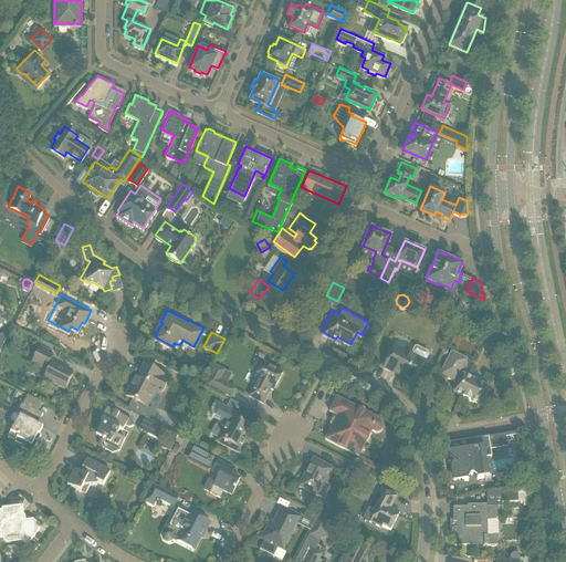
[(415,344),(413,349),(396,340),(384,364),(394,368),(395,366),(415,377),(425,356),(427,356),(429,352),(428,350),(417,344),(415,344)]
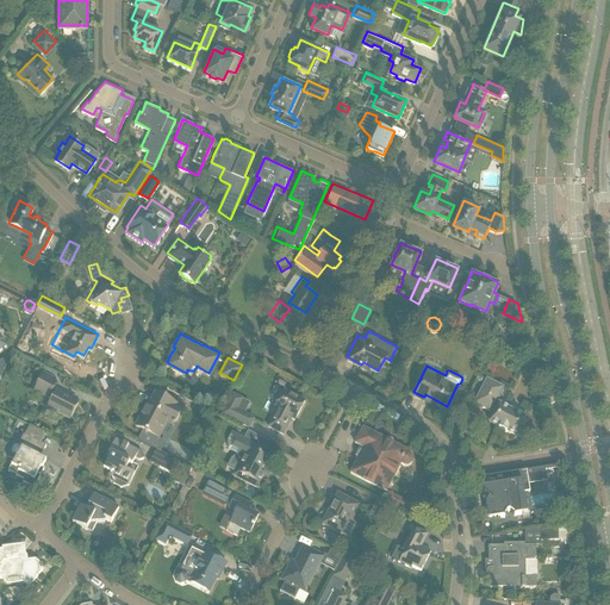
[(56,379),(45,373),(42,372),(33,386),(51,397),(45,407),(55,413),(57,409),(69,416),(78,399),(53,386),(56,379)]
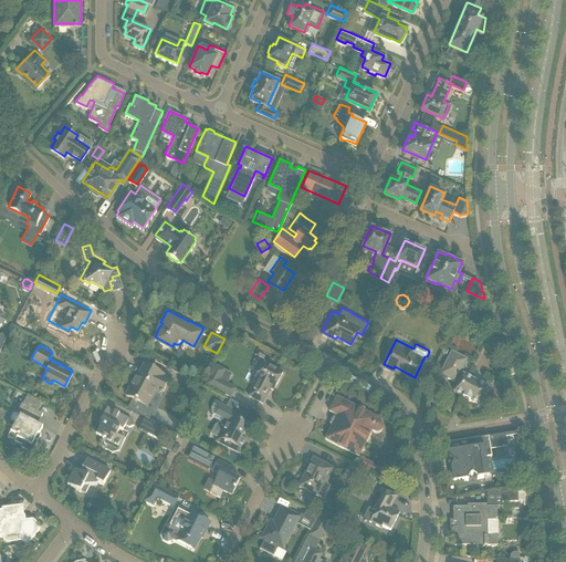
[(463,365),(468,355),(452,347),(440,371),(456,378),(456,377),(459,378),(453,388),(462,394),(462,395),(470,398),(470,397),(479,402),(489,384),(464,372),(467,367),(463,365)]
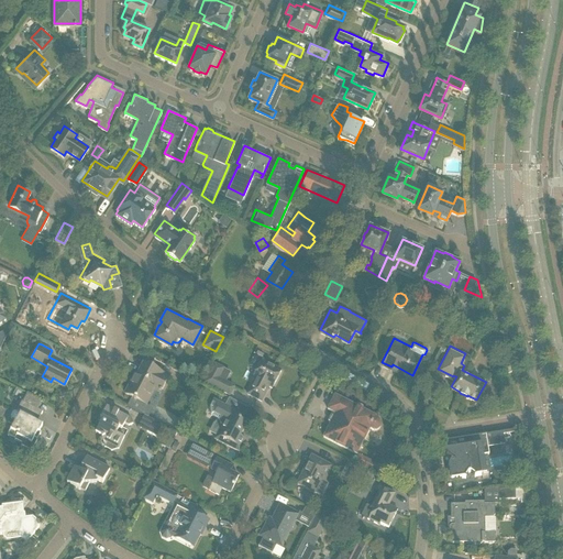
[(272,384),(280,366),(262,357),(253,374),(254,375),(246,390),(261,397),(268,383),(272,384)]
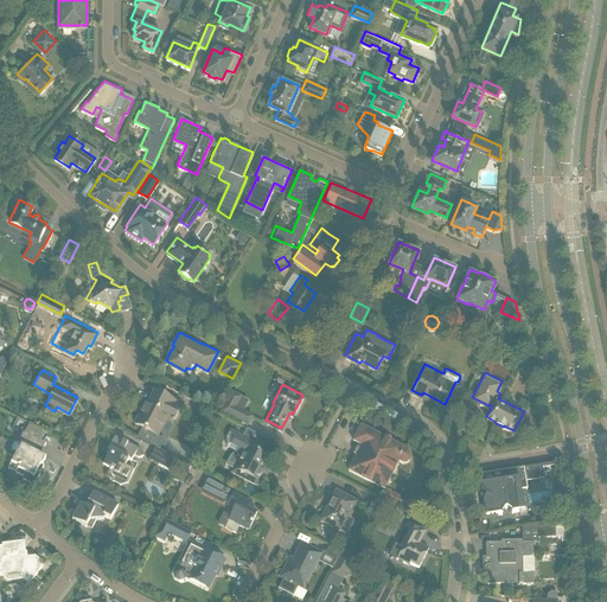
[(142,405),(135,421),(141,424),(136,434),(153,442),(159,433),(158,433),(166,415),(174,420),(183,404),(176,401),(177,398),(167,394),(155,388),(145,407),(142,405)]
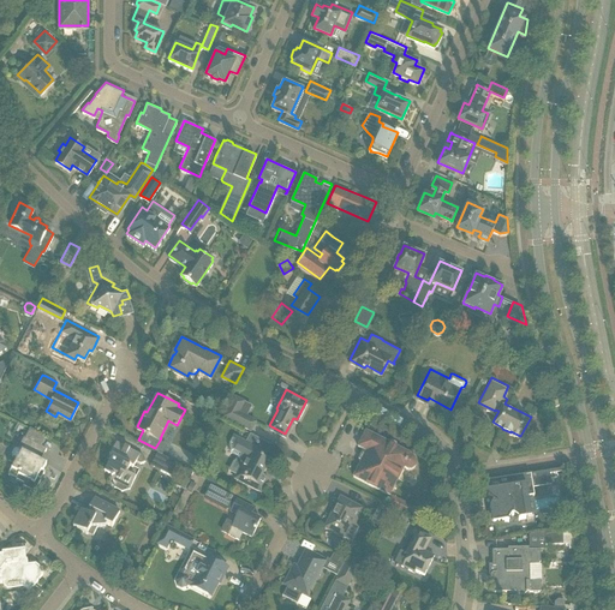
[(255,418),(238,410),(243,399),(234,394),(224,413),(250,428),(255,418)]
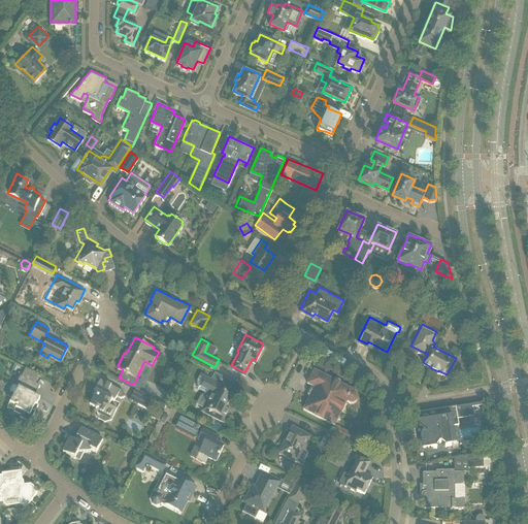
[(352,388),(353,387),(314,367),(307,381),(315,384),(303,406),(334,422),(347,398),(350,399),(351,399),(352,399),(353,399),(354,399),(355,398),(356,397),(357,396),(357,395),(357,394),(357,393),(357,392),(356,391),(356,390),(355,389),(352,388)]
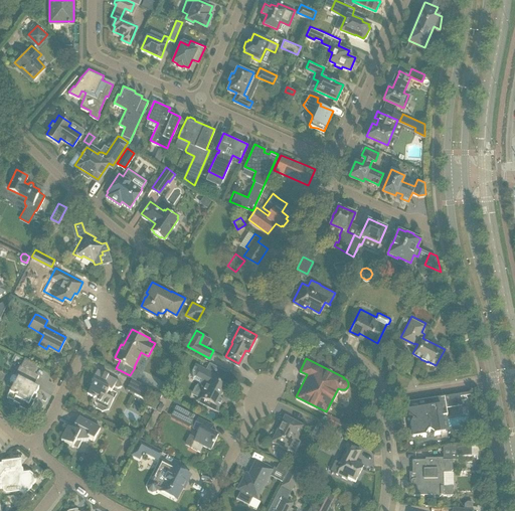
[(195,361),(192,368),(192,376),(199,380),(203,382),(197,394),(195,398),(209,405),(218,409),(224,398),(219,395),(225,384),(224,384),(218,381),(221,375),(212,370),(205,367),(195,361)]
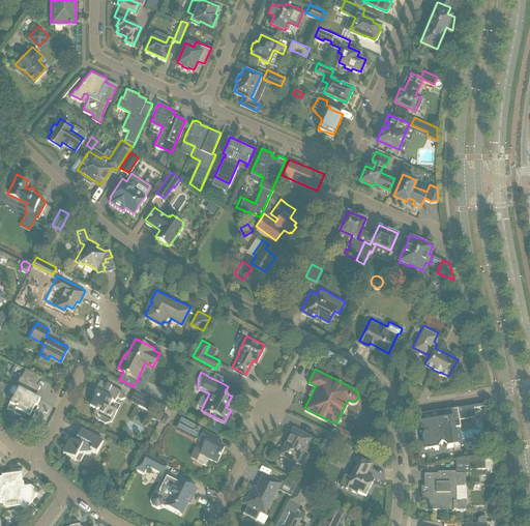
[(39,384),(35,382),(21,374),(16,384),(15,383),(11,384),(9,388),(10,390),(15,392),(9,401),(17,405),(13,410),(21,413),(20,415),(29,420),(35,410),(32,409),(35,403),(36,404),(39,397),(35,393),(39,384)]
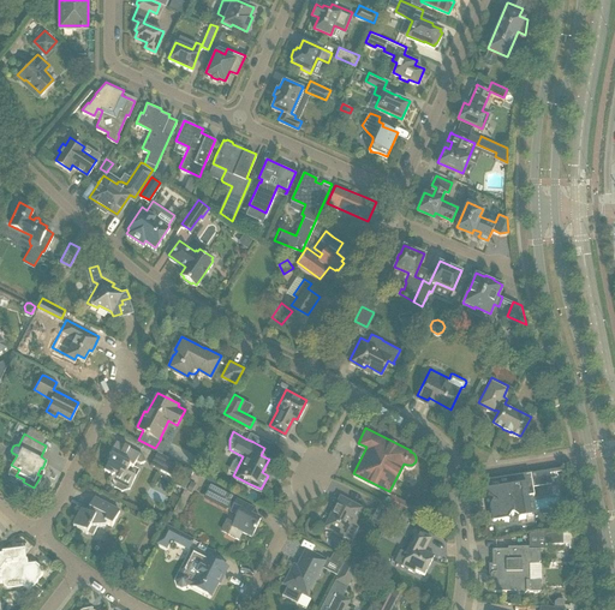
[(139,450),(139,452),(117,440),(109,453),(112,454),(105,467),(111,471),(114,484),(121,488),(129,485),(138,467),(133,464),(136,458),(139,460),(144,459),(143,453),(139,450)]
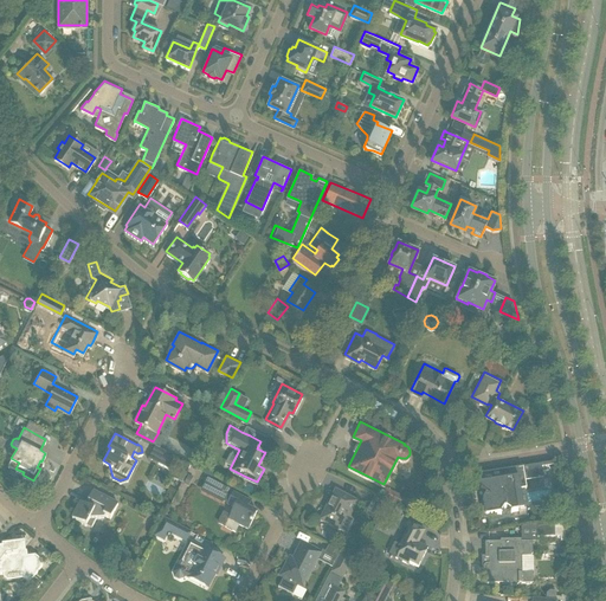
[(172,467),(179,456),(154,443),(148,456),(172,467)]
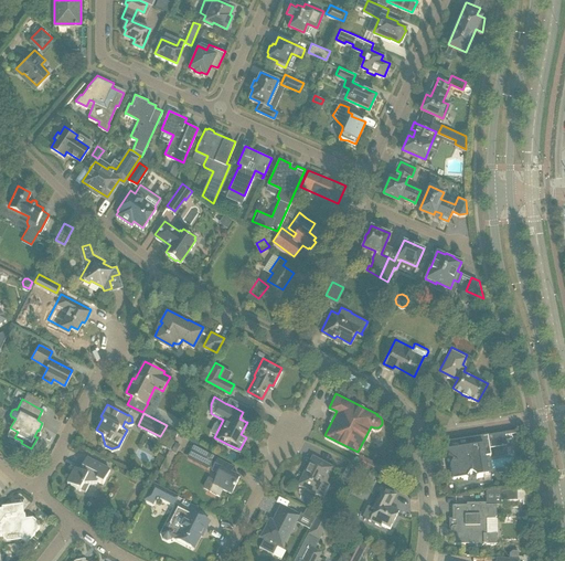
[(461,445),(447,447),(449,455),(452,458),(450,462),(452,478),(466,476),(467,476),(467,475),(470,470),(471,469),(476,473),(476,474),(482,473),(478,444),(488,442),(489,443),(504,441),(503,430),(460,436),(461,445)]
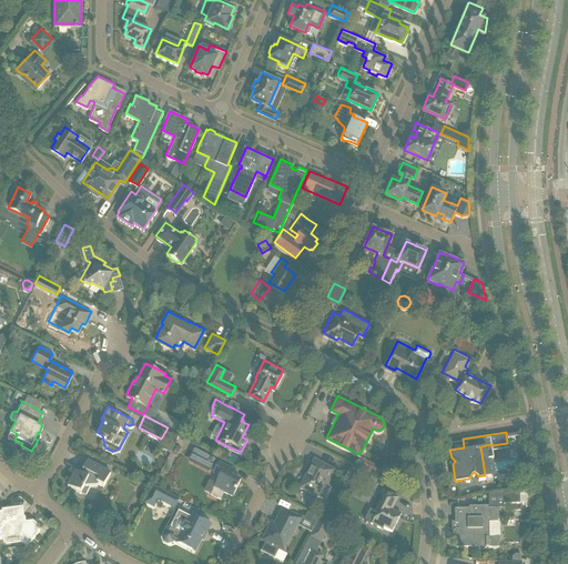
[(194,445),(188,459),(209,470),(210,466),(213,467),(212,469),(220,473),(211,491),(220,495),(221,494),(224,489),(232,493),(241,477),(232,473),(235,465),(217,457),(217,459),(215,457),(215,456),(194,445)]
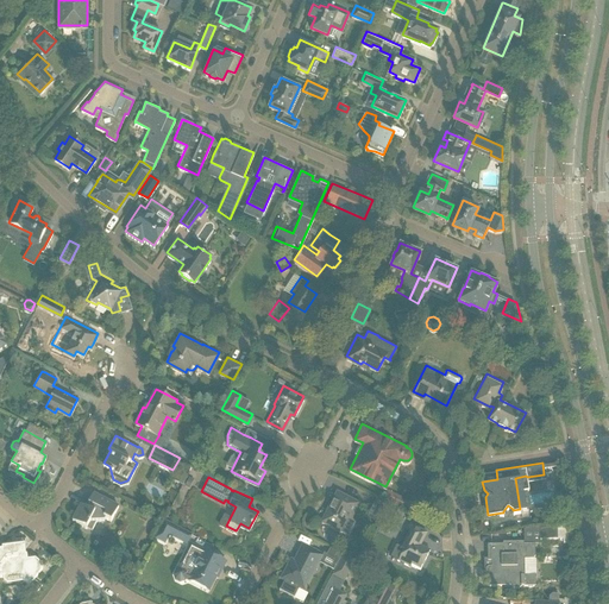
[(360,501),(347,494),(337,488),(321,518),(347,533),(355,518),(352,517),(360,501)]
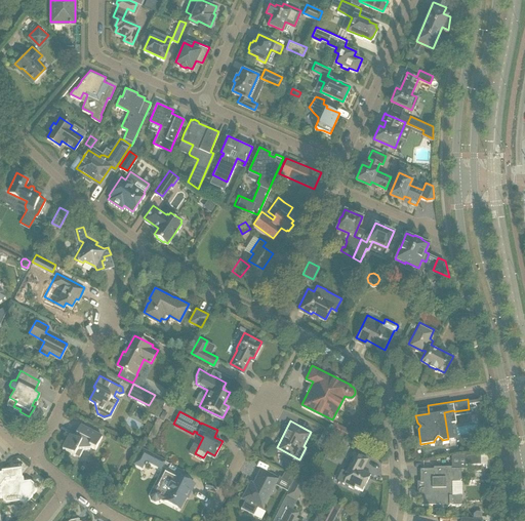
[(342,433),(346,427),(334,421),(331,428),(342,433)]
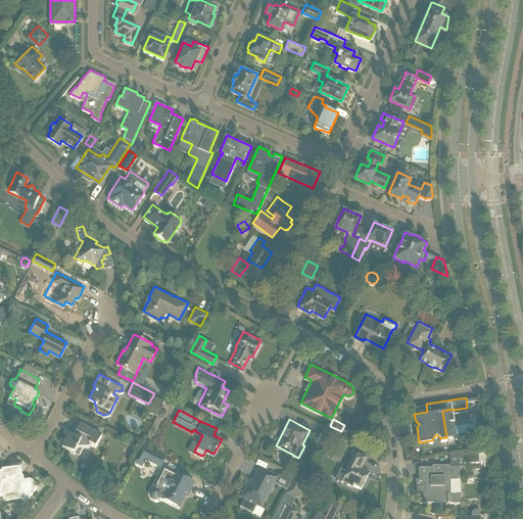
[(95,445),(101,432),(80,421),(74,433),(69,431),(62,444),(74,451),(78,445),(89,444),(90,442),(95,445)]
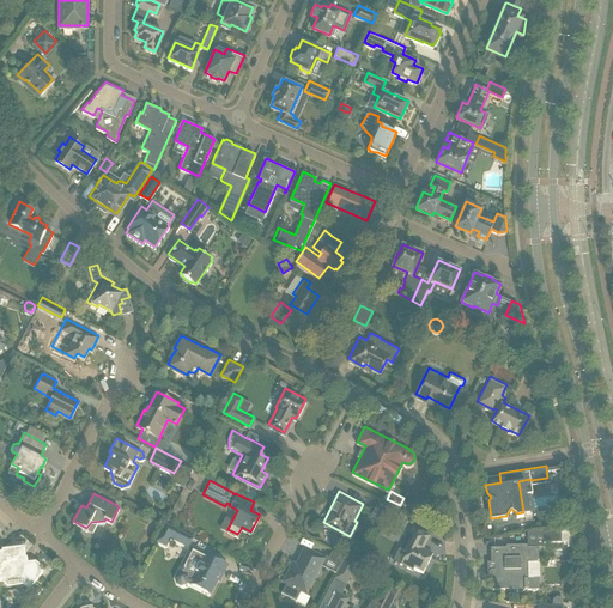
[(383,520),(392,503),(380,497),(371,514),(383,520)]
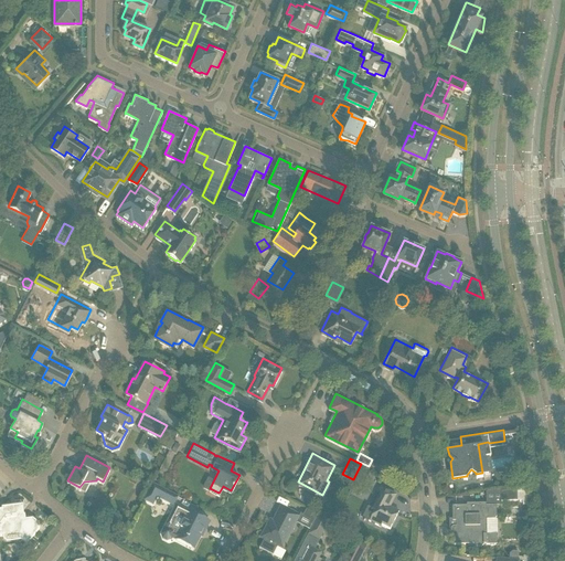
[(151,480),(147,489),(157,495),(172,503),(173,501),(178,494),(152,480),(151,480)]
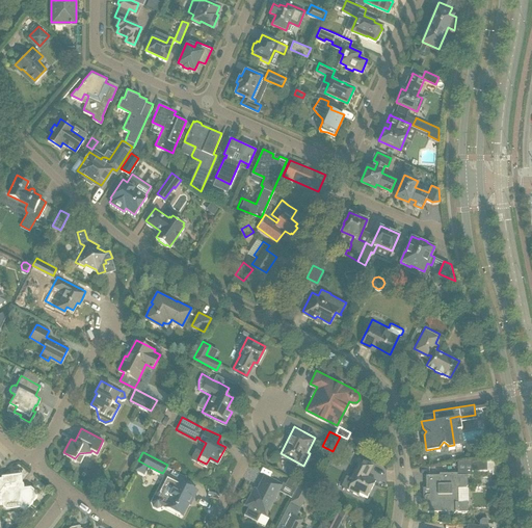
[(373,463),(364,458),(357,455),(347,475),(352,477),(347,486),(358,493),(360,491),(367,495),(375,478),(367,474),(373,463)]
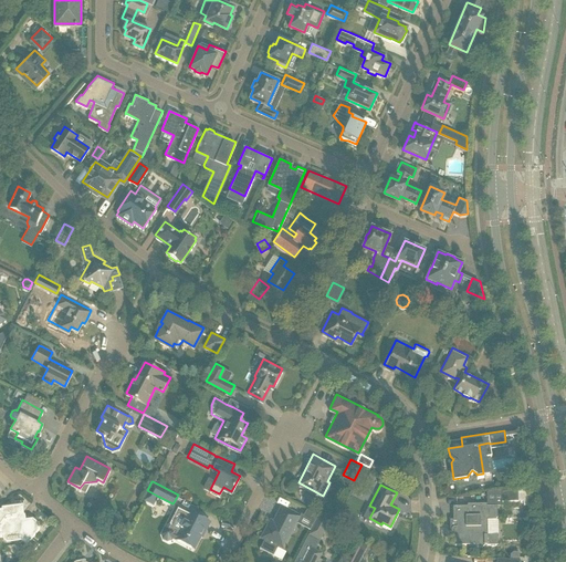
[(517,487),(516,487),(516,485),(502,487),(502,489),(501,489),(501,499),(517,499),(517,487)]
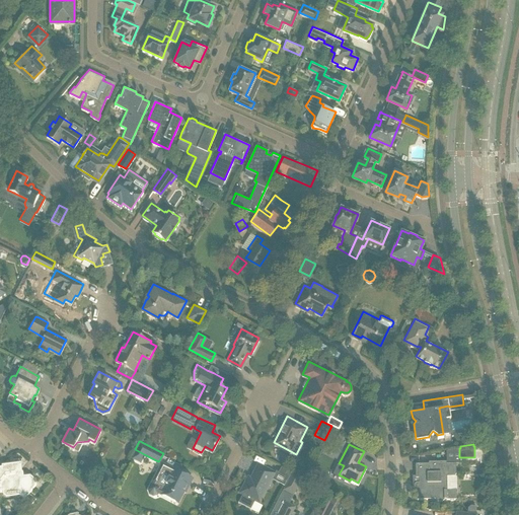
[(455,461),(446,461),(446,459),(428,459),(428,461),(416,461),(416,475),(419,475),(419,481),(416,481),(414,482),(414,489),(417,489),(418,497),(433,497),(435,499),(442,499),(443,497),(446,497),(446,498),(456,498),(455,488),(446,488),(446,473),(453,473),(455,471),(455,461)]
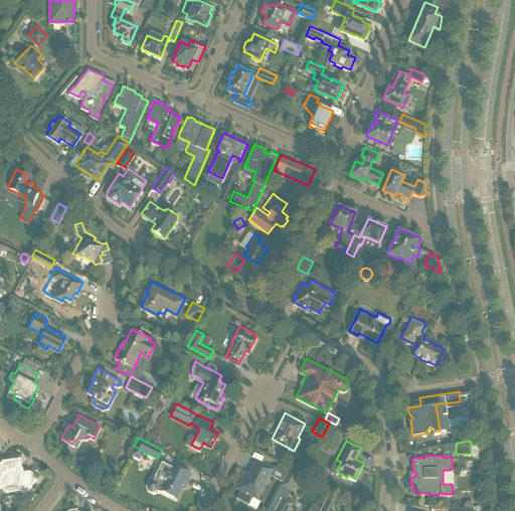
[(20,465),(21,465),(20,457),(1,459),(2,461),(0,461),(0,485),(19,483),(19,489),(24,492),(35,478),(35,474),(29,469),(21,470),(20,465)]
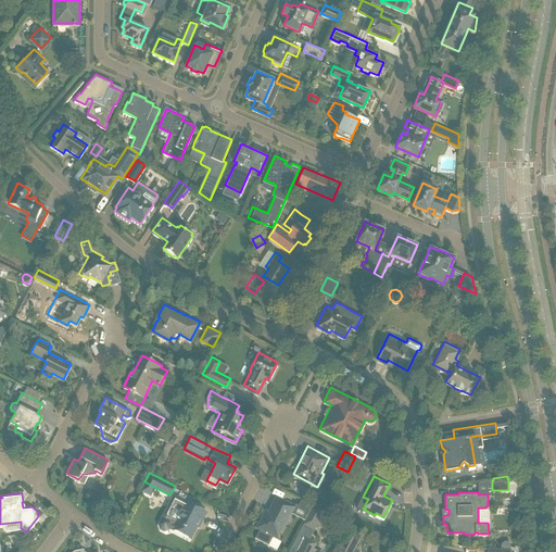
[(192,537),(205,511),(174,493),(168,503),(174,506),(167,518),(165,517),(161,518),(159,523),(160,527),(164,528),(168,527),(169,526),(192,537)]
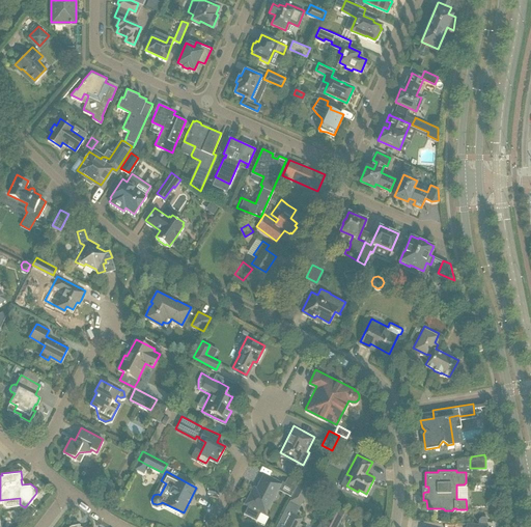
[(244,512),(244,511),(256,518),(260,509),(262,510),(272,493),(276,492),(282,480),(264,471),(254,491),(251,490),(245,502),(248,503),(243,512),(244,512)]
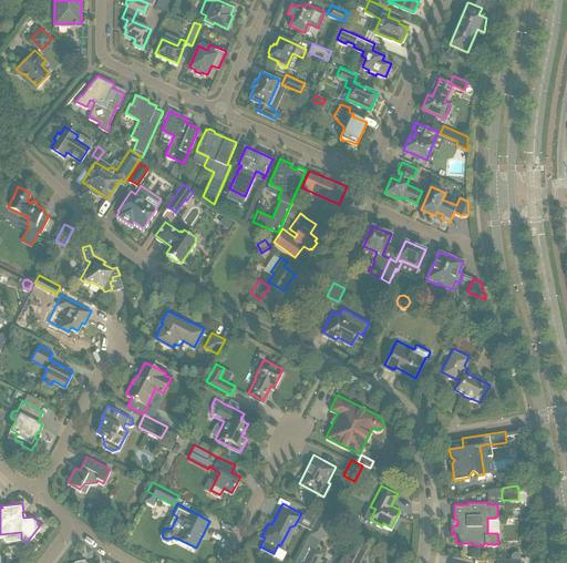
[(315,520),(318,512),(307,507),(307,508),(306,508),(303,512),(303,513),(301,518),(312,523),(315,520)]
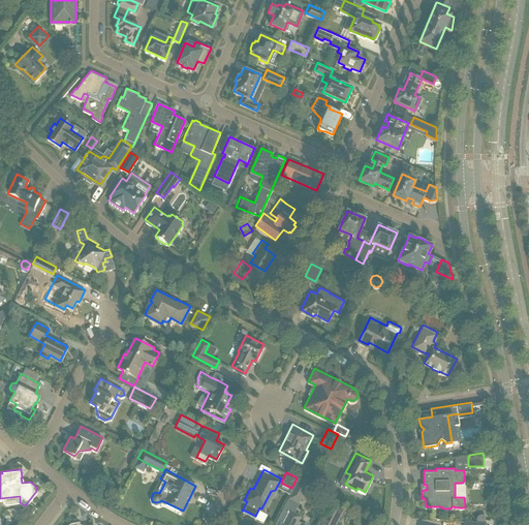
[(299,502),(308,484),(298,479),(287,497),(299,502)]
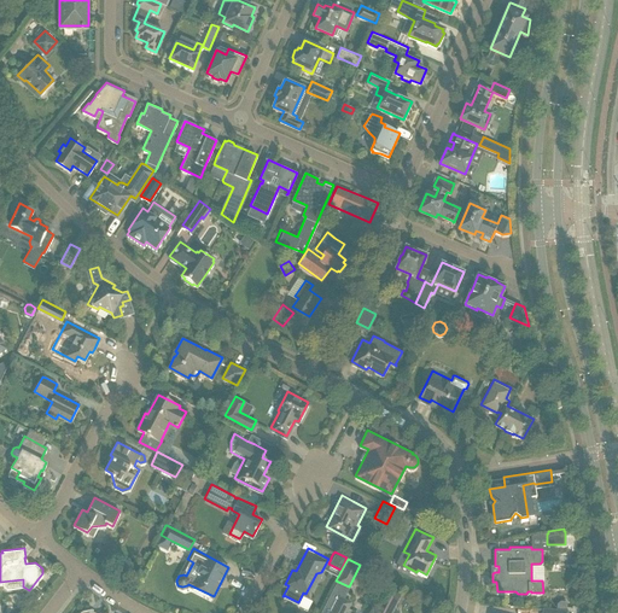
[(344,612),(351,600),(339,594),(330,612),(344,612)]
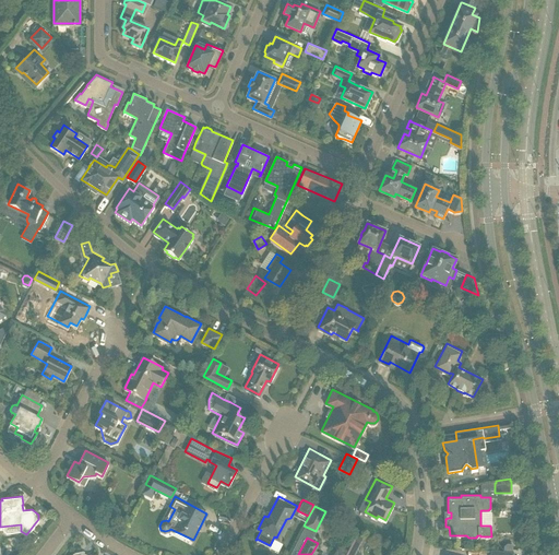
[(354,538),(348,548),(355,552),(361,541),(360,541),(354,538)]
